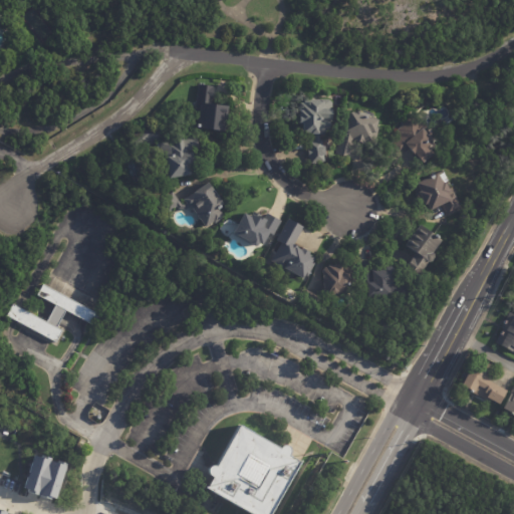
[(232,106),(229,133),(199,129),(199,124),(200,124),(201,116),(196,116),(200,84),(215,86),(213,104),(232,106)]
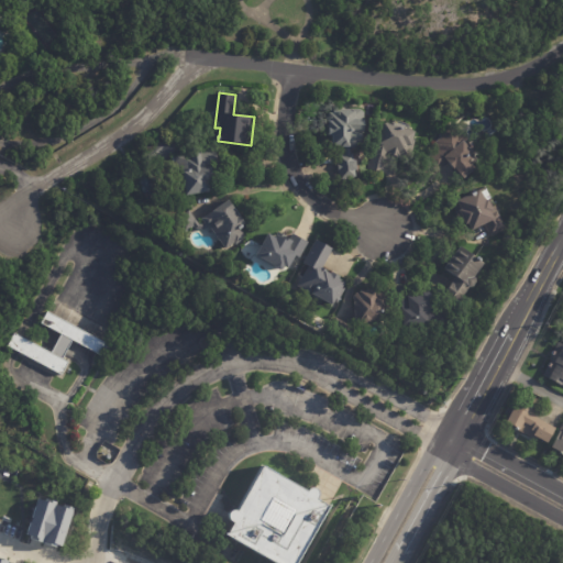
[(367,120),(366,131),(365,131),(364,143),(360,143),(360,148),(352,148),(351,153),(355,154),(354,161),(359,161),(359,170),(357,170),(356,179),(341,178),(342,170),(339,170),(340,155),(346,156),(346,147),(342,147),(343,146),(335,145),(335,136),(331,135),(332,108),(363,110),(365,113),(365,120),(367,120)]
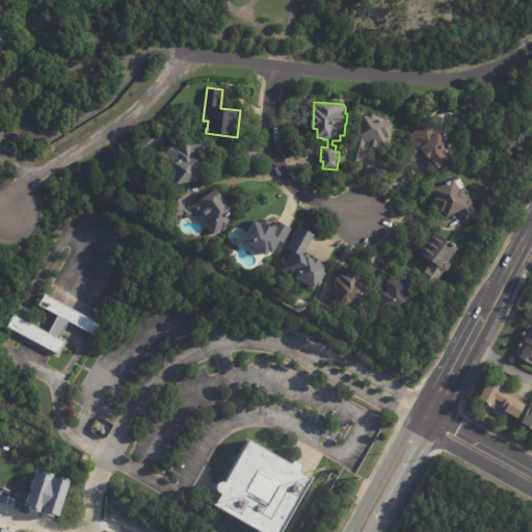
[(389,118),(388,123),(397,125),(390,153),(369,147),(364,164),(348,160),(358,123),(363,125),(366,116),(374,120),(375,114),(389,118)]
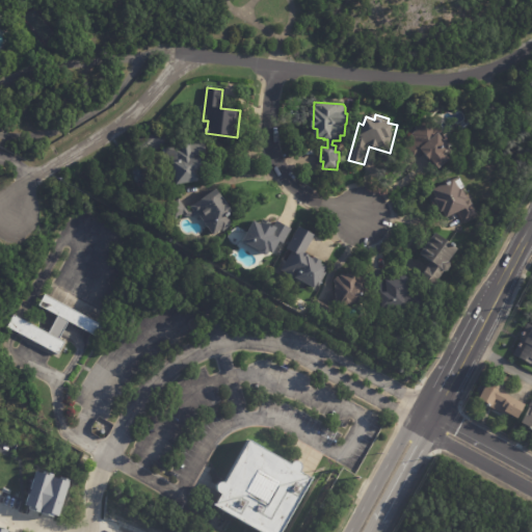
[(448,154),(453,159),(441,170),(426,153),(415,163),(403,151),(414,141),(410,138),(414,135),(413,135),(418,130),(417,129),(428,118),(451,145),(448,148),(451,151),(448,154)]
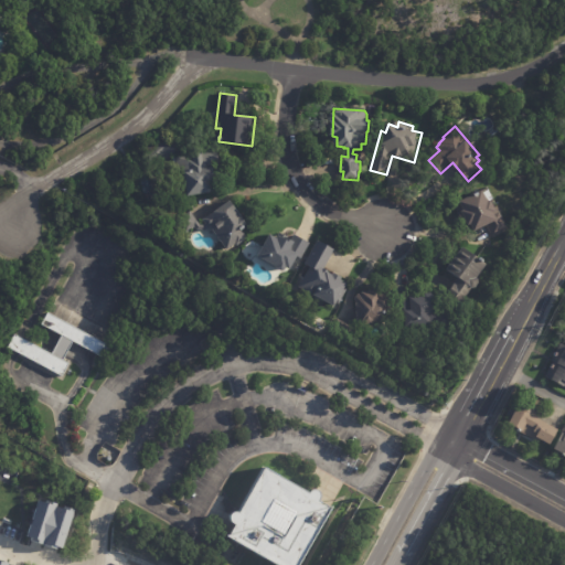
[(212,193),(189,196),(188,194),(182,195),(177,157),(219,150),(221,169),(215,170),(219,191),(212,192),(212,193)]
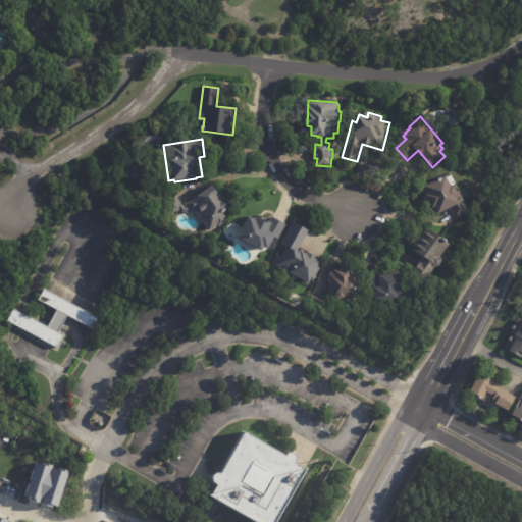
[(448,176),(453,186),(455,185),(461,196),(462,195),(470,211),(456,219),(450,208),(439,213),(435,206),(433,207),(427,194),(429,193),(425,187),(438,179),(444,176),(444,177),(448,175),(448,176)]
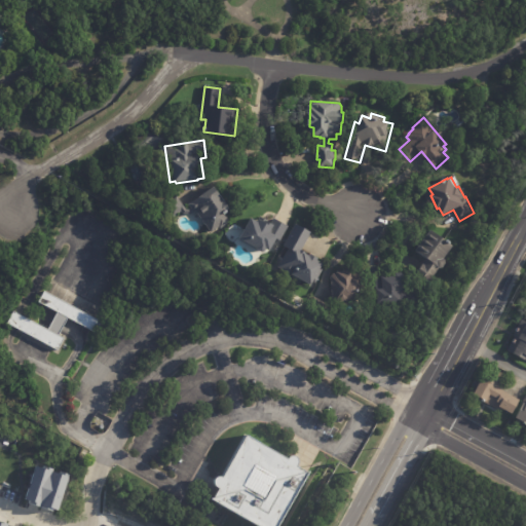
[(221,200),(223,202),(225,201),(230,209),(228,211),(229,212),(225,215),(229,220),(228,220),(229,222),(220,228),(219,226),(212,232),(196,211),(191,215),(183,214),(181,211),(174,216),(165,203),(177,195),(186,209),(189,209),(191,208),(189,204),(215,187),(220,194),(219,195),(221,200)]
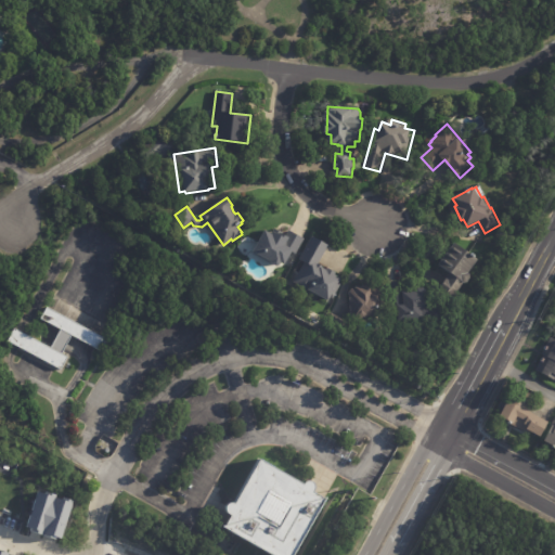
[(289,231),(304,239),(295,254),(292,253),(283,268),(279,266),(276,267),(272,263),(271,261),(254,252),(266,231),(272,234),(273,232),(281,235),(282,234),(285,235),(288,230),(289,231)]
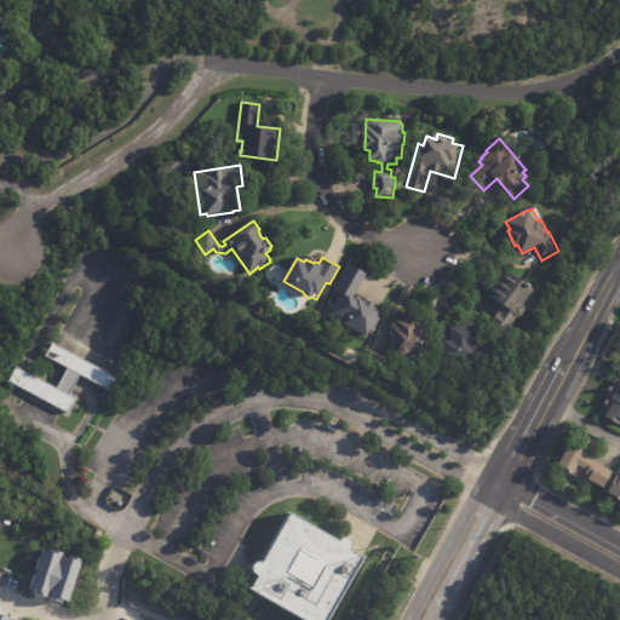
[(356,297),(367,303),(368,302),(378,306),(377,309),(383,313),(379,317),(382,319),(372,337),(369,336),(368,338),(346,326),(344,332),(332,325),(334,319),(329,315),(342,294),(336,291),(350,265),(368,276),(356,297)]
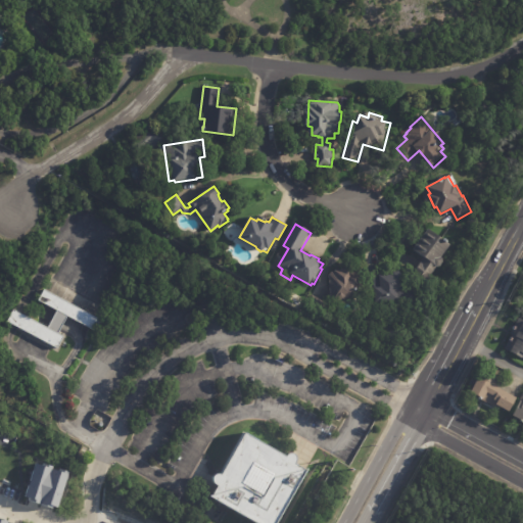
[(428,230),(443,241),(445,239),(449,243),(448,244),(450,246),(440,258),(442,259),(443,263),(440,268),(435,268),(423,284),(411,275),(424,257),(413,249),(428,230)]
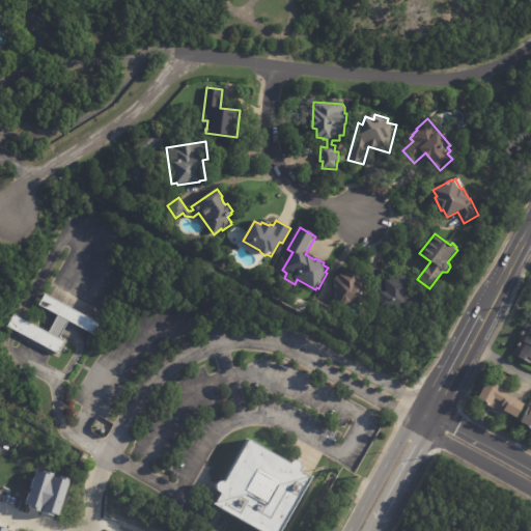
[(390,270),(391,281),(399,280),(401,278),(407,277),(411,280),(416,280),(418,315),(400,316),(399,307),(374,309),(372,271),(390,270)]
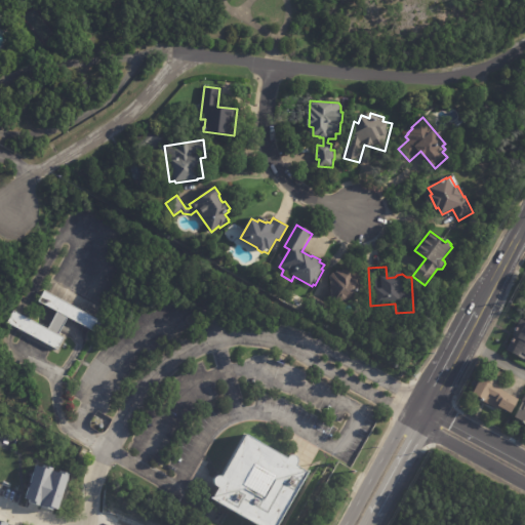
[(354,270),(355,272),(361,272),(362,298),(348,299),(346,304),(338,304),(335,300),(331,301),(330,277),(332,274),(336,274),(336,272),(342,272),(342,271),(347,271),(348,269),(350,268),(352,268),(354,270)]
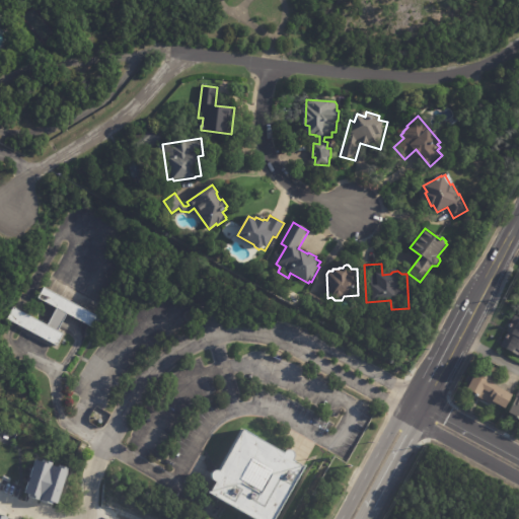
[(45,288),(99,317),(93,328),(66,313),(57,330),(62,334),(56,345),(7,318),(13,307),(47,325),(56,307),(38,297),(43,287),(45,288)]
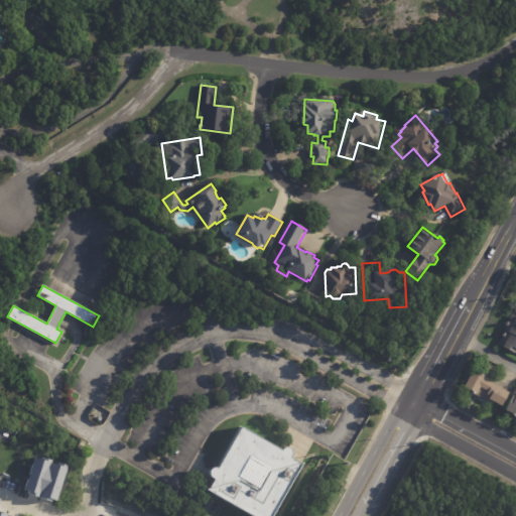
[(324,304),(317,313),(301,303),(308,293),(324,303),(324,304)]
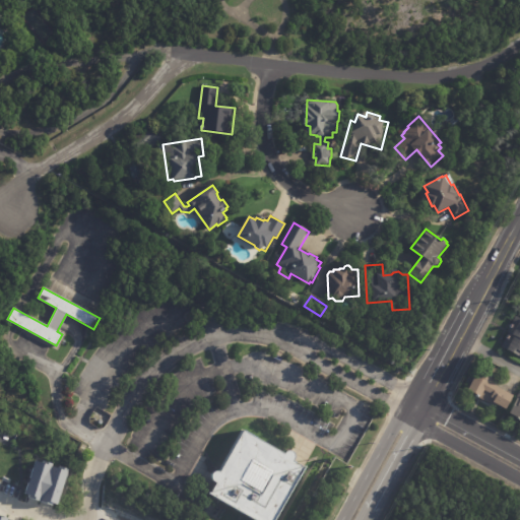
[(519,358),(519,360),(501,347),(510,333),(507,331),(517,315),(519,317),(519,358)]
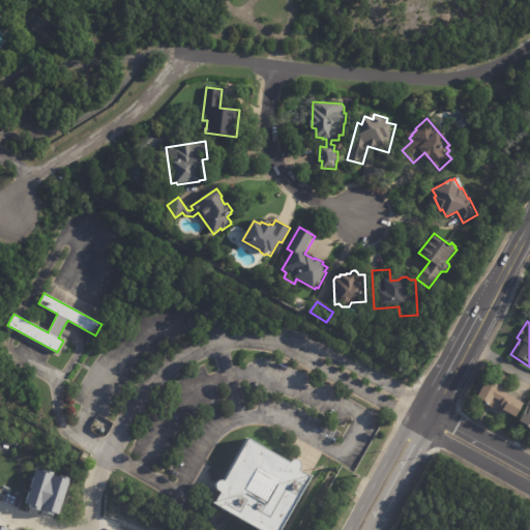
[(509,396),(522,403),(513,417),(505,412),(507,409),(502,406),(504,404),(496,400),(492,408),(487,406),(488,404),(479,399),(490,380),(492,381),(495,376),(504,381),(502,386),(503,387),(501,391),(509,396)]
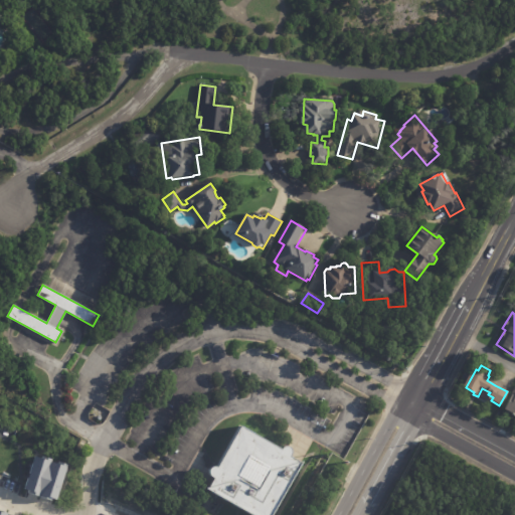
[(514,416),(505,411),(514,391),(514,416)]
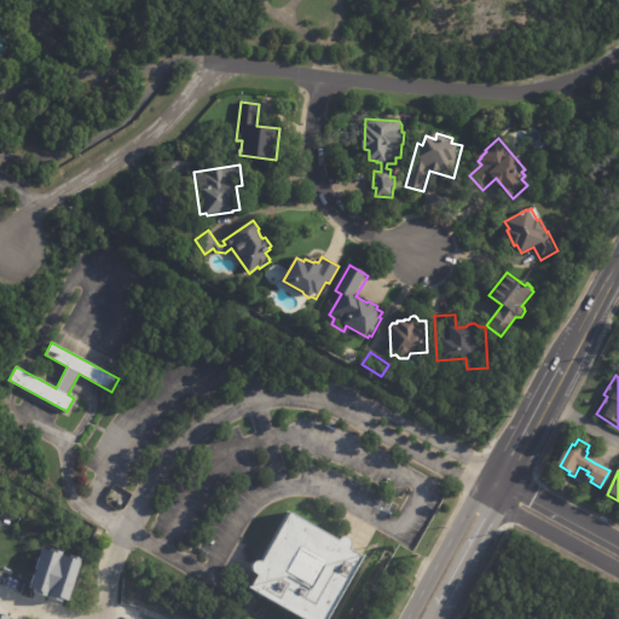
[(347,537),(350,539),(352,542),(352,545),(350,549),(362,555),(364,554),(328,618),(302,618),(248,588),(250,586),(256,576),(253,573),(252,571),(250,568),(252,565),(253,563),(255,561),(258,561),(261,562),(289,513),(339,539),(340,538),(342,537),(346,537),(347,537)]
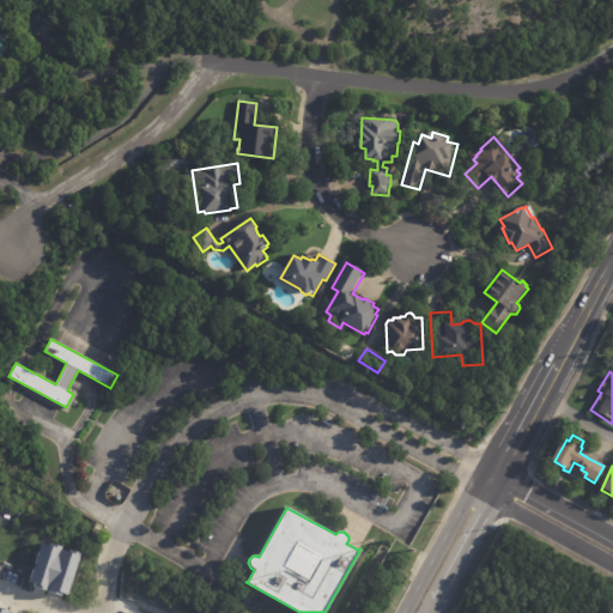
[(80,554),(40,541),(26,584),(66,596),(80,554)]
